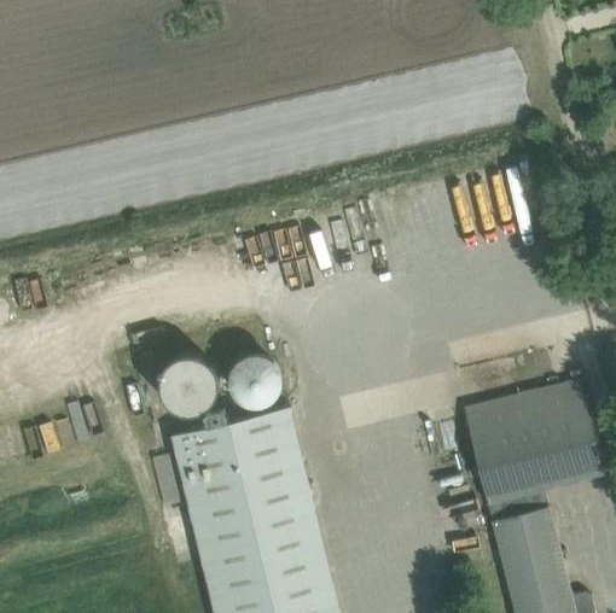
[(221,386),(257,410),(283,373),(247,349),(221,386)]
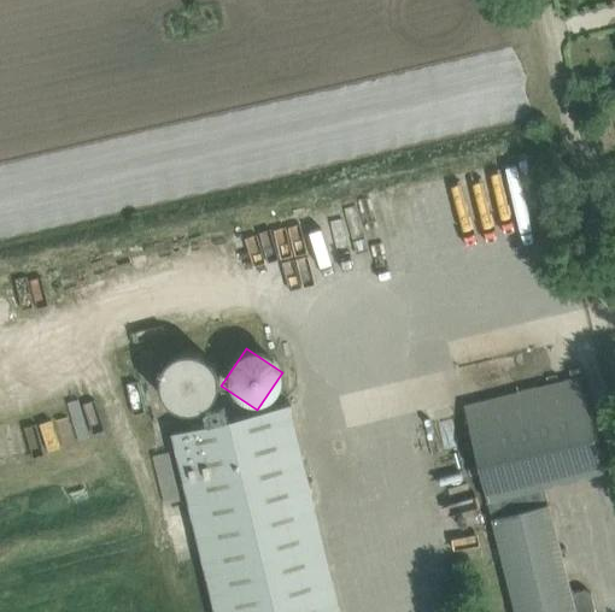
[(210,365),(168,355),(156,401),(199,411),(210,365)]
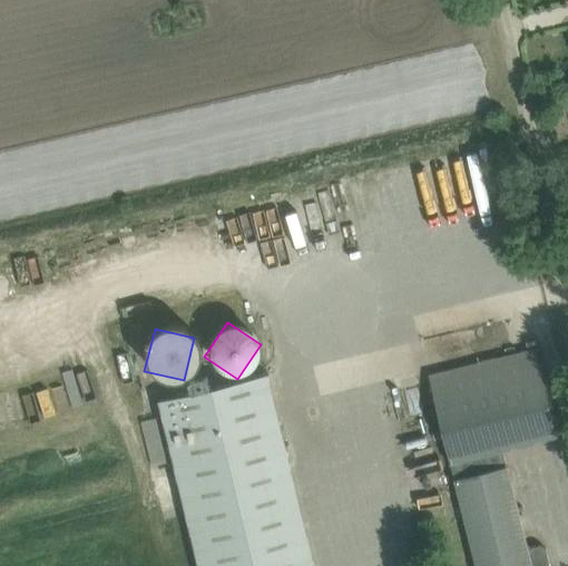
[(558,440),(537,352),(428,380),(475,565),(547,565),(544,553),(538,549),(526,553),(500,455),(558,440)]
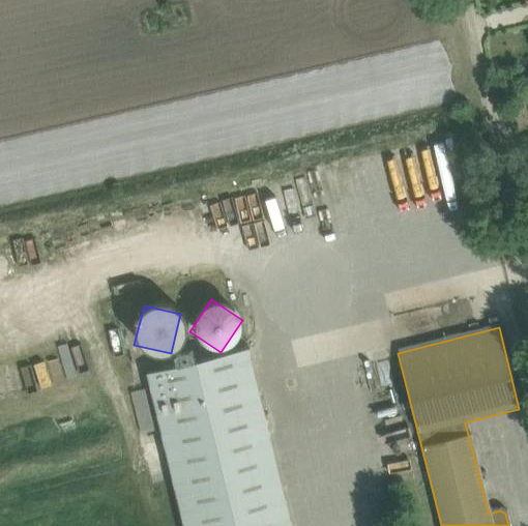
[(247,351),(146,376),(162,436),(262,412),(247,351)]
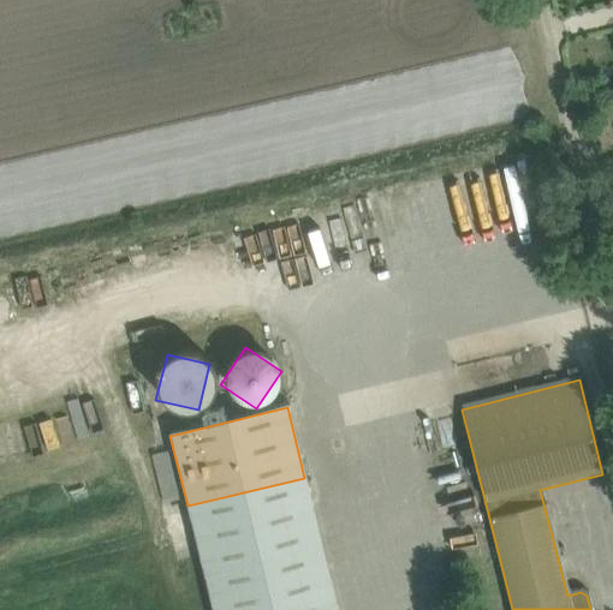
[(335,609),(304,478),(188,506),(202,568),(212,609),(335,609)]
